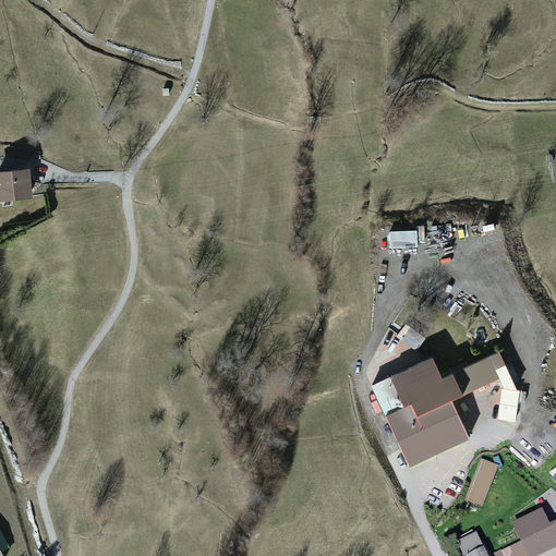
[(29,169),(0,171),(0,203),(32,201),(29,169)]
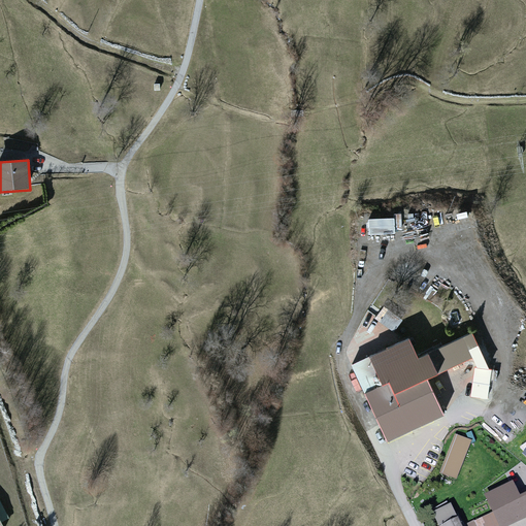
[(367,220),(368,236),(394,235),(394,219),(367,220)]
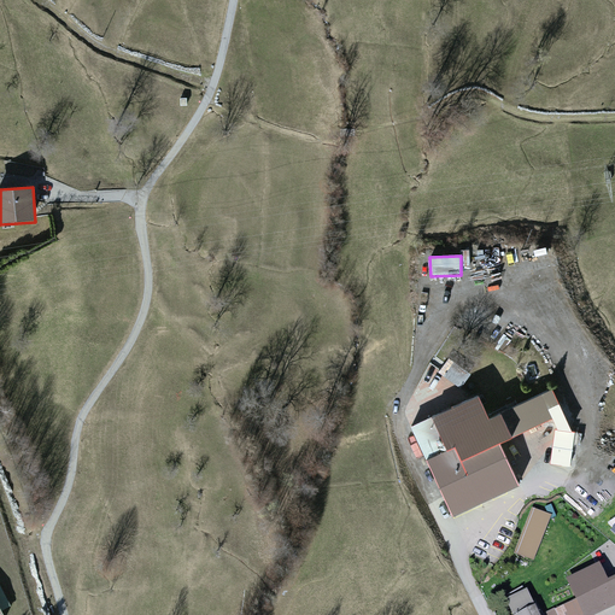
[(443,380),(460,388),(467,376),(450,367),(443,380)]
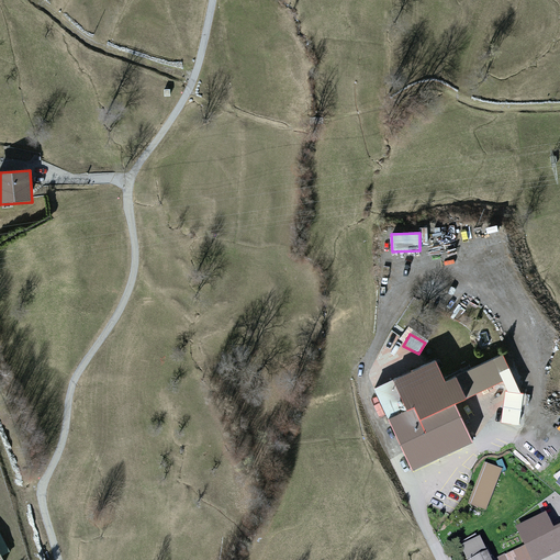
[(437,358),(374,384),(410,468),(470,443),(471,438),(456,401),(503,381),(505,385),(501,424),(518,425),(522,395),(511,369),(512,364),(507,354),(504,354),(445,378),(437,358)]
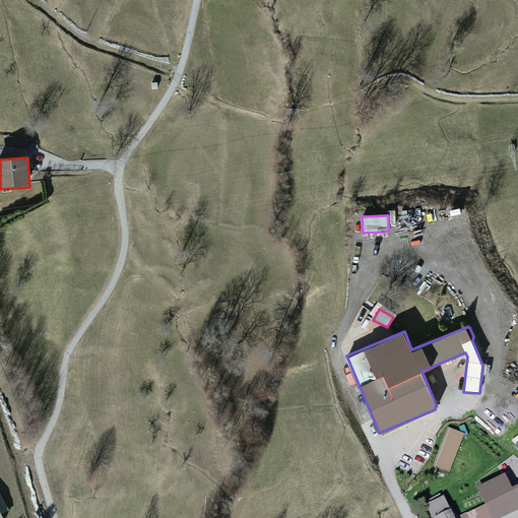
[(447,430),(433,468),(449,474),(463,435),(447,430)]
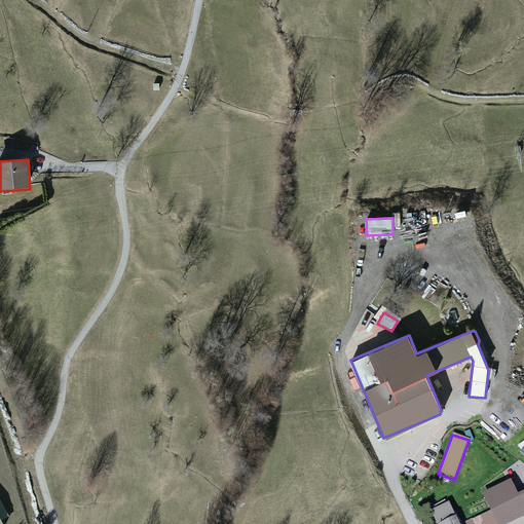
[(510,523),(523,518),(523,491),(517,494),(511,481),(482,493),(490,513),(464,523),(510,523)]
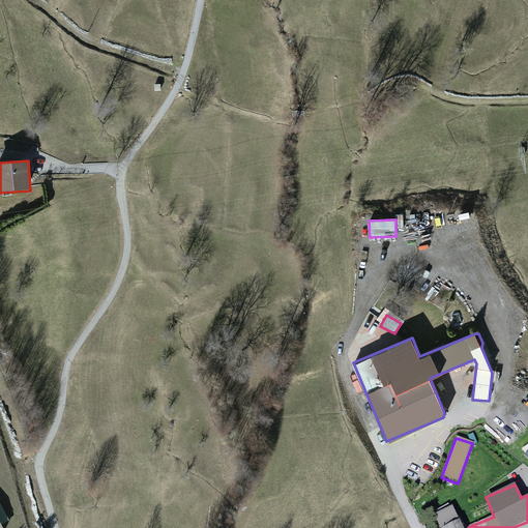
[(434,514),(439,527),(462,527),(453,505),(434,514)]
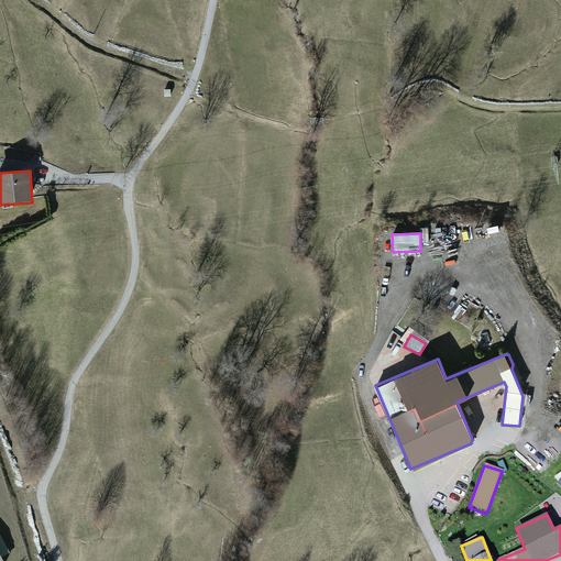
All buildings are outlined.
